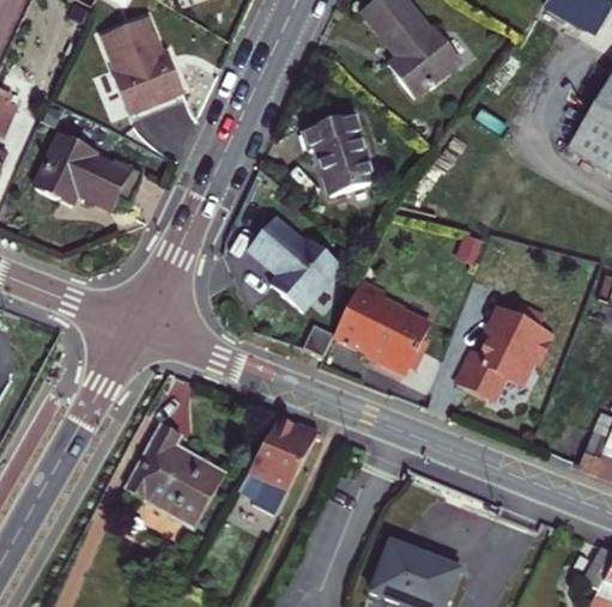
[(429,29),(406,0),(370,0),(361,7),(398,55),(405,66),(395,73),(412,95),(460,58),(434,25),(429,29)]
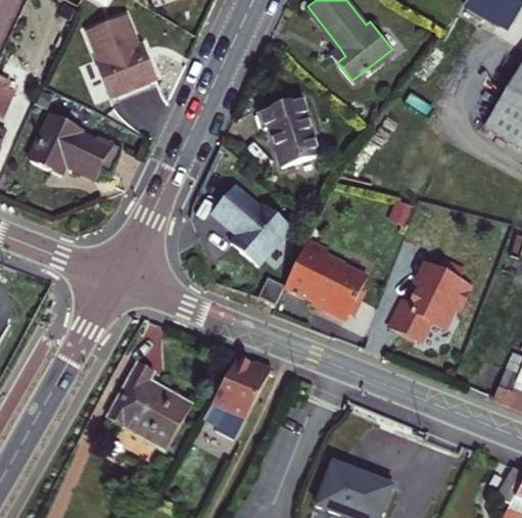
[(139,47),(126,13),(88,29),(100,60),(95,62),(108,95),(155,76),(147,54),(137,58),(134,49),(139,47)]
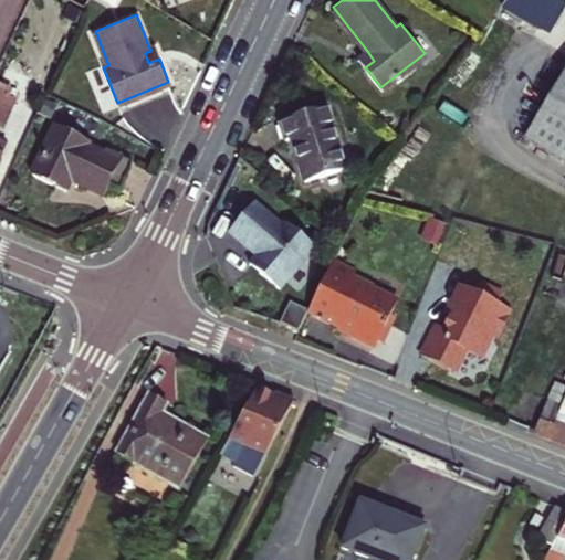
[(148,63),(159,59),(155,49),(150,51),(145,53),(148,63)]
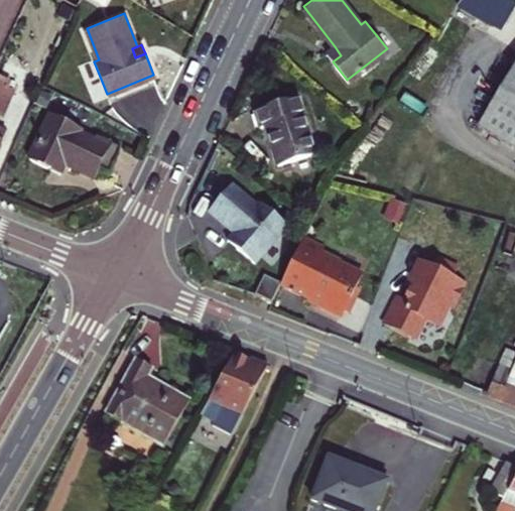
[(333,61),(341,55),(335,46),(326,52),(333,61)]
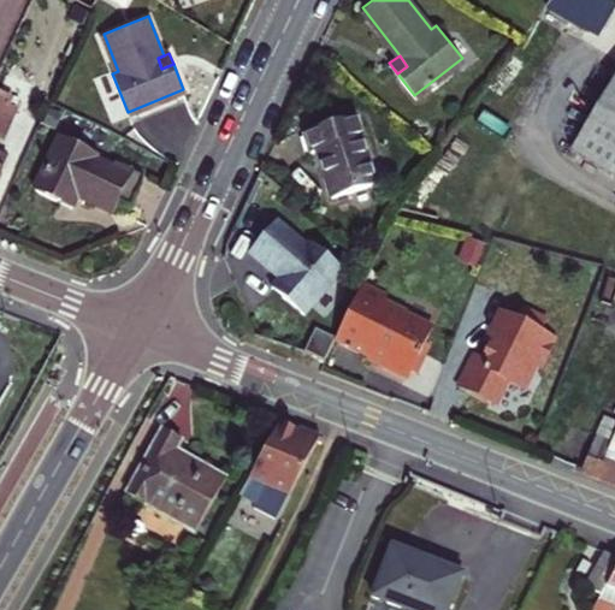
[(614,172),(614,72),(572,147),(614,172)]
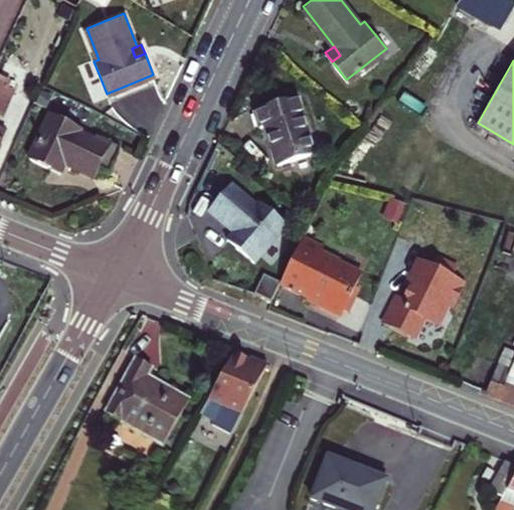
[(11,77),(0,72),(0,79),(8,83),(11,77)]
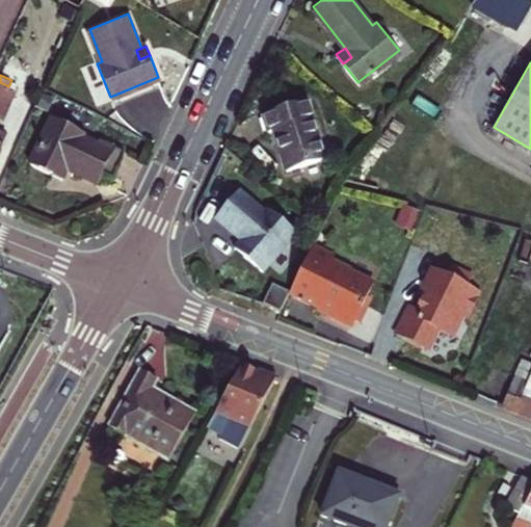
[(0,147),(6,131),(0,128),(0,116),(2,117),(16,89),(8,86),(0,82),(0,147)]
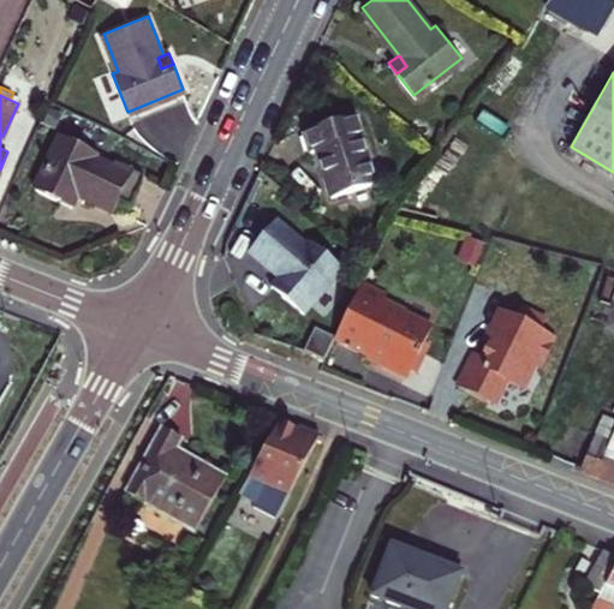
[(316,148),(331,195),(375,180),(353,112),(303,127),(310,149),(316,148)]
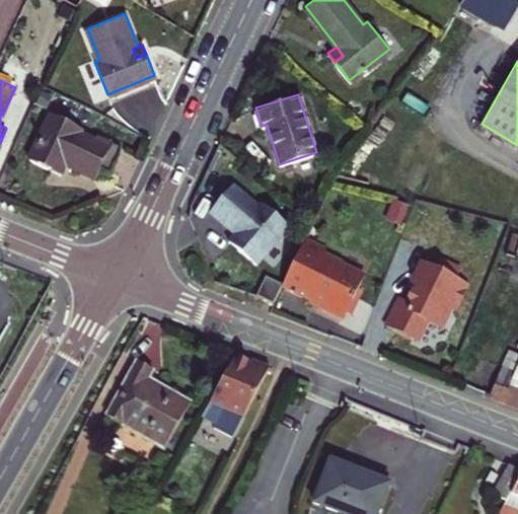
[(51,111),(28,156),(51,167),(56,157),(65,161),(80,169),(82,166),(96,172),(100,165),(109,169),(122,144),(96,133),(94,137),(80,131),(82,126),(51,111)]
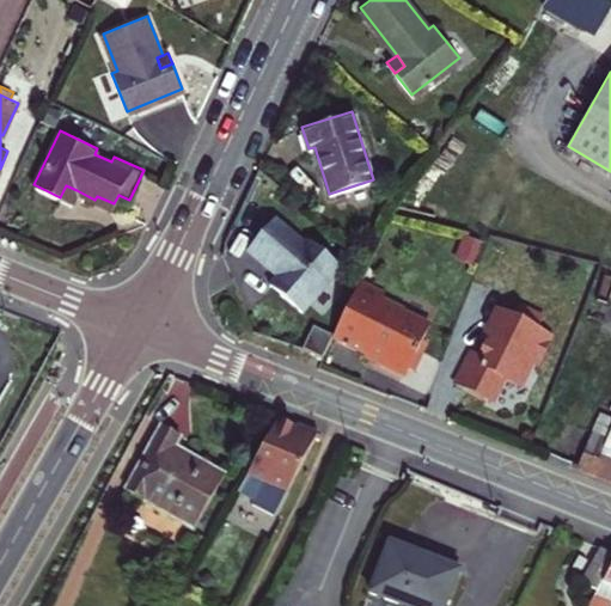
[(66,185),(60,197),(71,202),(77,190),(66,185)]
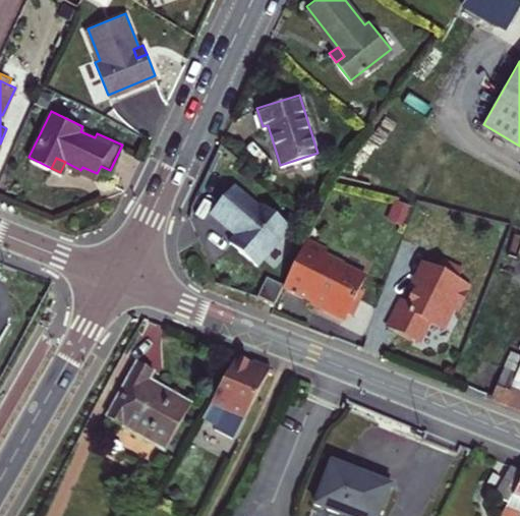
[(256,262),(289,224),(263,201),(260,205),(233,182),(230,185),(215,205),(211,209),(236,231),(245,239),(238,246),(256,262)]
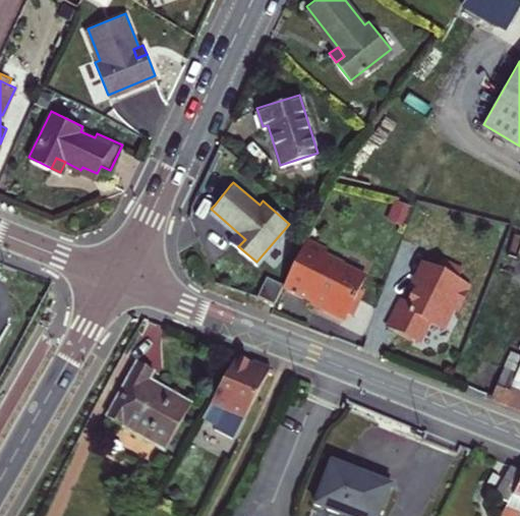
[(215,205),(230,185),(226,183),(211,201),(215,205)]
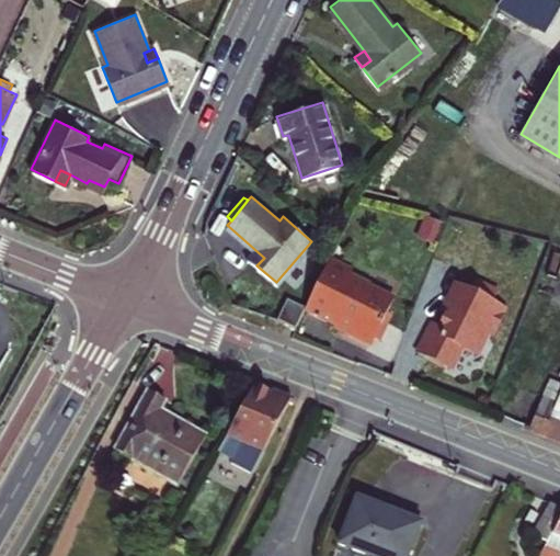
[(424,212),(415,234),(433,240),(442,218),(424,212)]
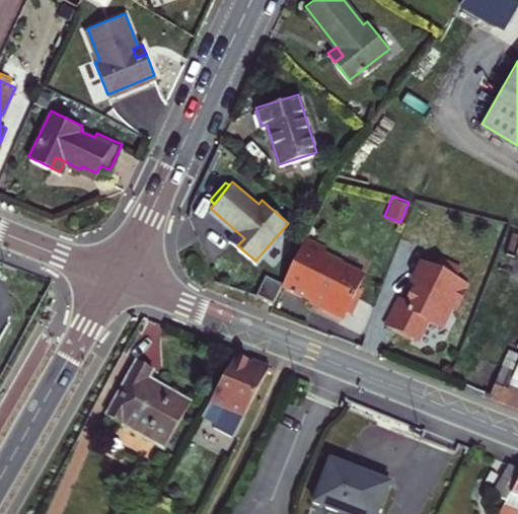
[(237,245),(244,238),(235,230),(229,238),(237,245)]
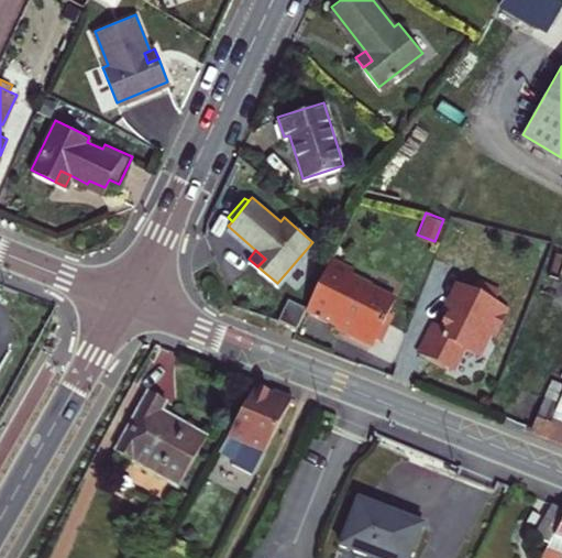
[(388,308),(395,294),(371,283),(372,281),(351,270),(354,264),(331,253),(306,305),(306,306),(351,328),(350,331),(372,342),(375,335),(379,337),(393,310),(388,308)]
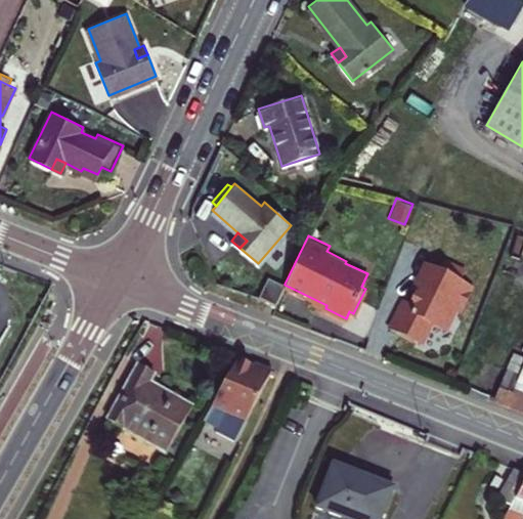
[(466,267),(443,257),(440,265),(429,259),(415,288),(417,288),(410,299),(402,295),(397,304),(399,306),(390,326),(418,339),(428,318),(442,327),(452,305),(460,308),(473,282),(462,276),(466,267)]
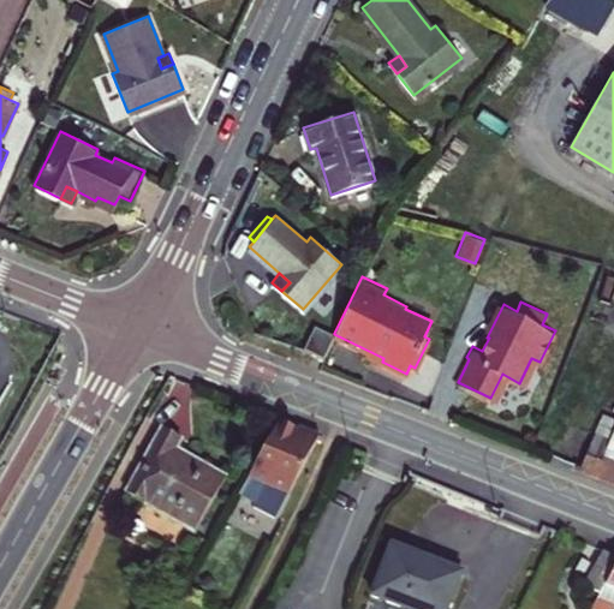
[(334,334),(334,333),(314,323),(304,346),(323,356),(334,334)]
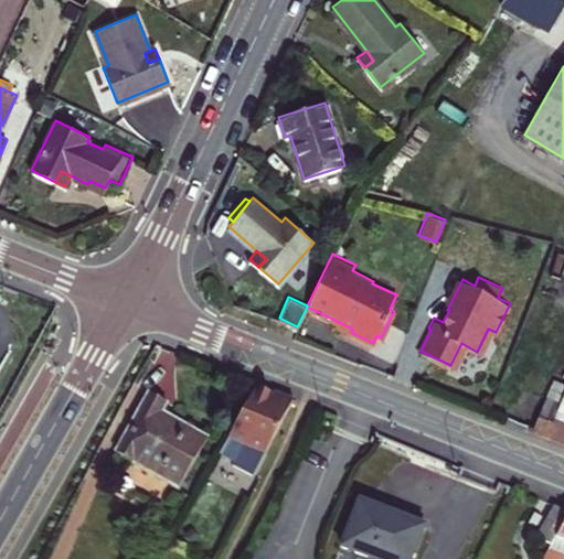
[(563,440),(563,384),(552,379),(531,428),(563,440)]
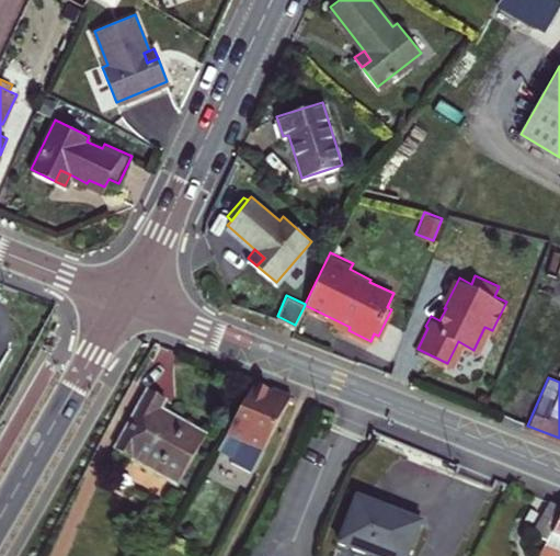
[(252,468),(253,466),(289,397),(271,388),(272,387),(255,381),(217,446),(231,453),(229,457),(252,468)]
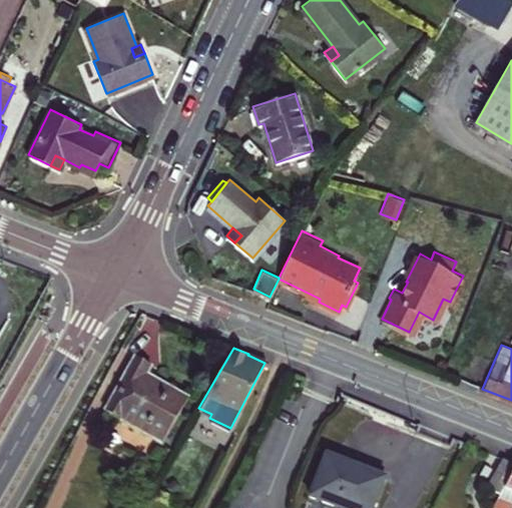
[(247,355),(265,363),(267,359),(249,351),(248,354),(247,355)]
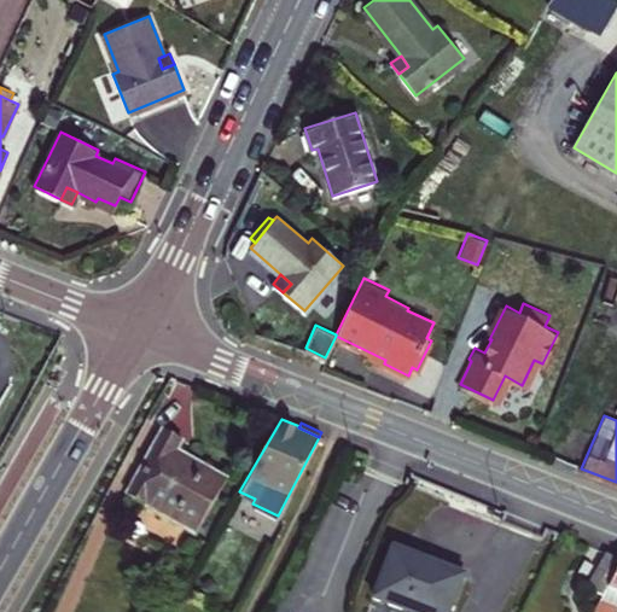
[(198,530),(228,476),(178,447),(182,436),(164,425),(128,490),(198,530)]
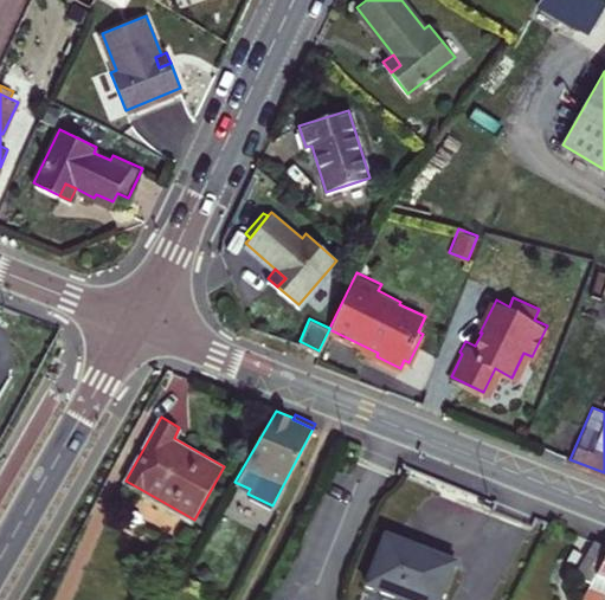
[(367,581),(414,599),(436,599),(452,563),(422,552),(424,547),(386,533),(367,581)]
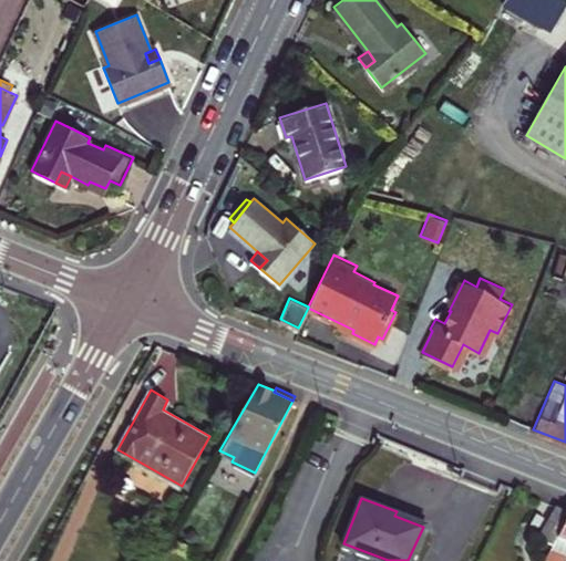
[(554,542),(565,519),(565,507),(556,502),(538,532),(554,542)]
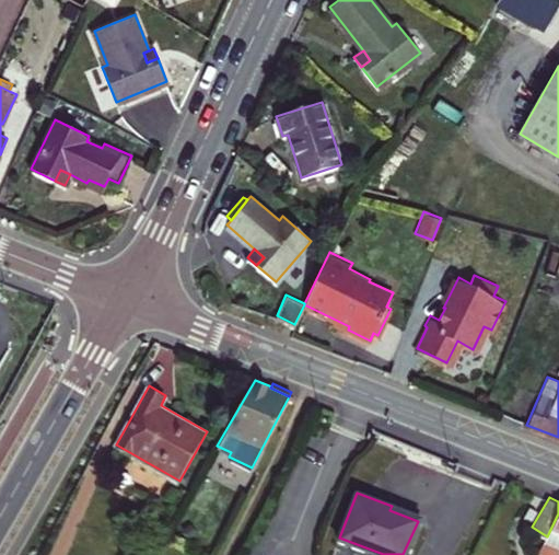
[(558,513),(547,536),(535,554),(558,554),(558,553),(558,513)]
